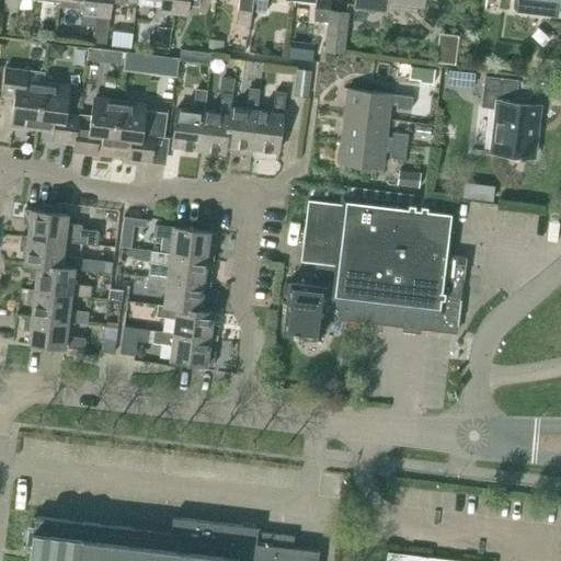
[(4,0),(3,9),(18,11),(19,0),(4,0)]
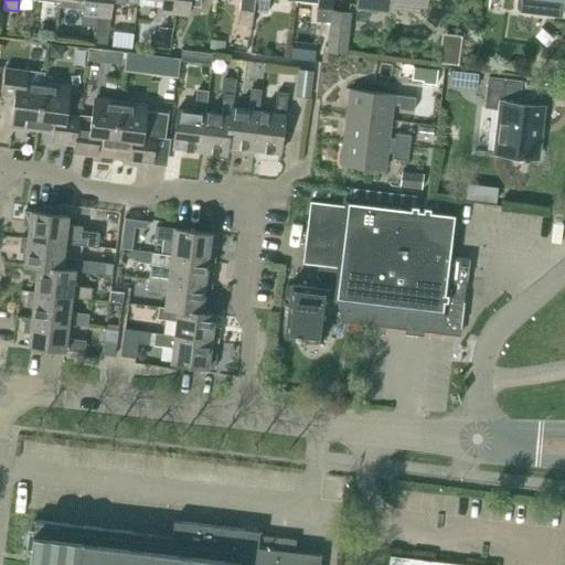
[(75,0),(75,1),(84,14),(82,24),(97,25),(98,17),(99,0),(75,0)]
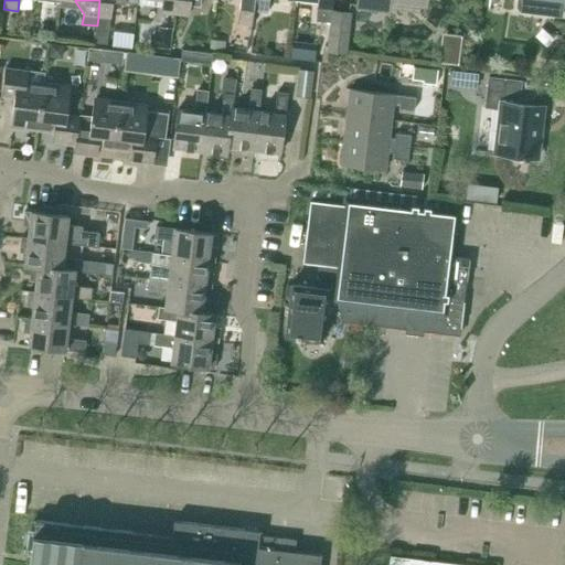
[(99,0),(98,17),(110,18),(113,1),(138,3),(138,0),(99,0)]
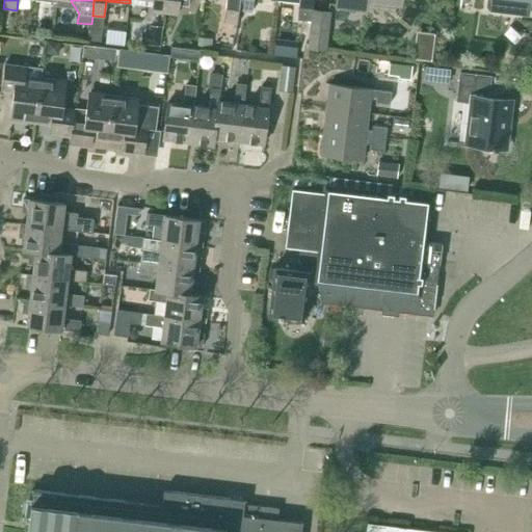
[(152,11),(166,12),(167,0),(130,0),(130,3),(144,5),(153,6),(152,11)]
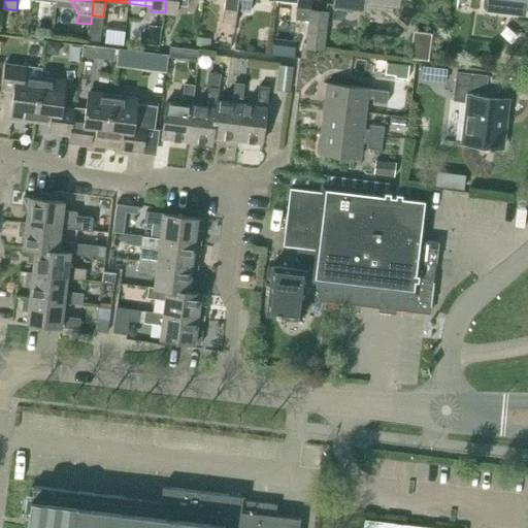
[(166,0),(165,12),(176,14),(177,5),(188,6),(188,0),(166,0)]
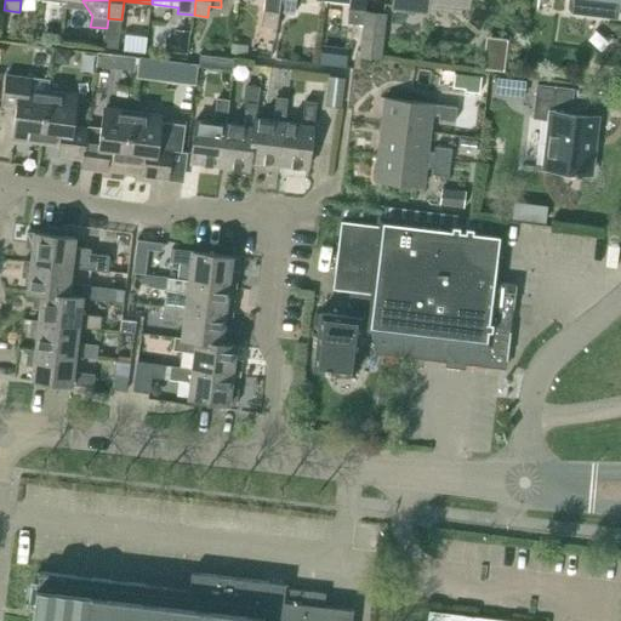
[(279,12),(280,12),(281,0),(263,0),(262,26),(277,28),(279,12)]
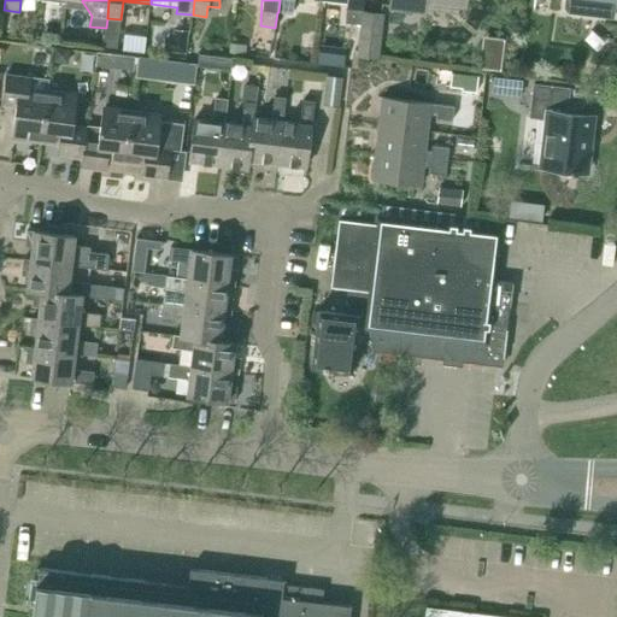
[(280,0),(278,12),(292,13),(293,1),(304,3),(303,0),(280,0)]
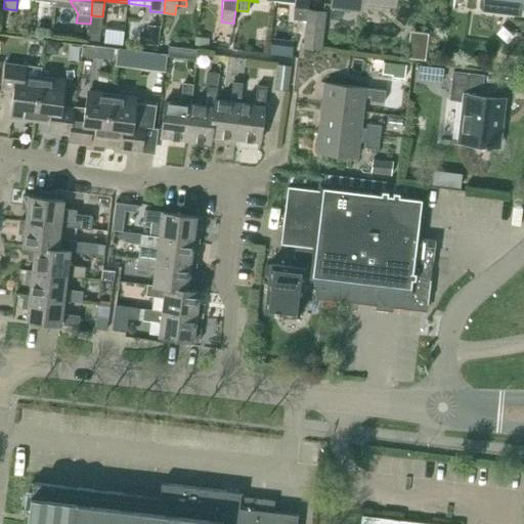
[(294,19),(307,20),(309,0),(271,0),(296,3),(294,19)]
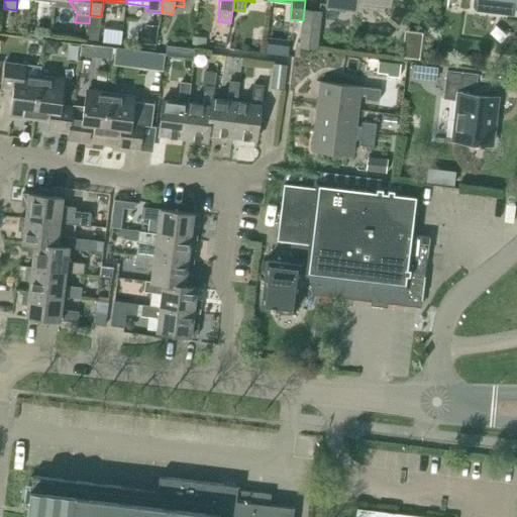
[(327,0),(327,5),(358,9),(359,0),(327,0)]
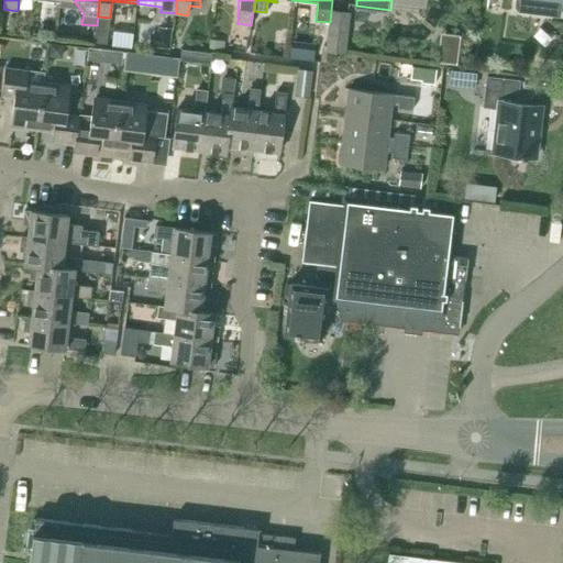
[(562,0),(516,0),(515,8),(519,12),(561,18),(562,8),(562,0)]
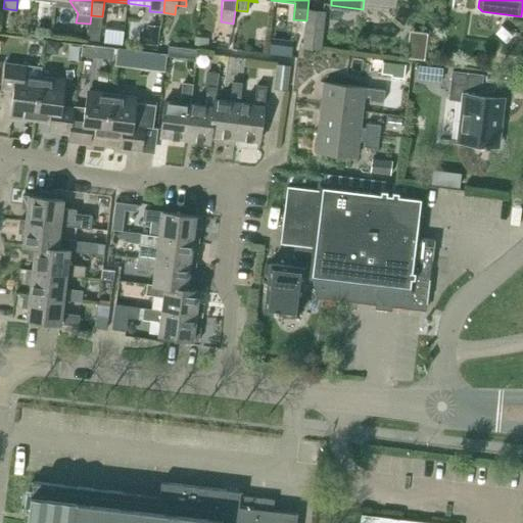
[(308,11),(304,47),(320,49),(324,13),(308,11)]
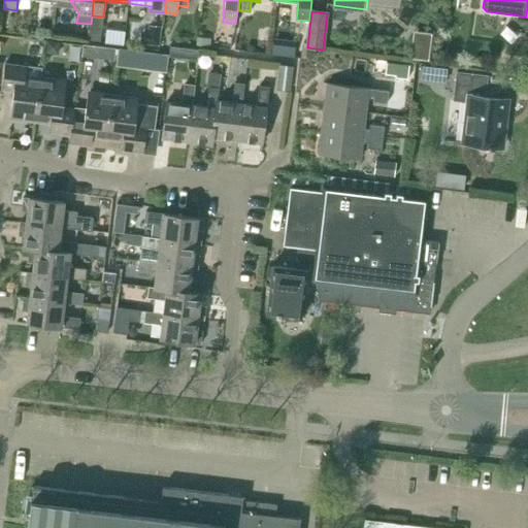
[(102,29),(90,28),(89,40),(100,42),(102,29)]
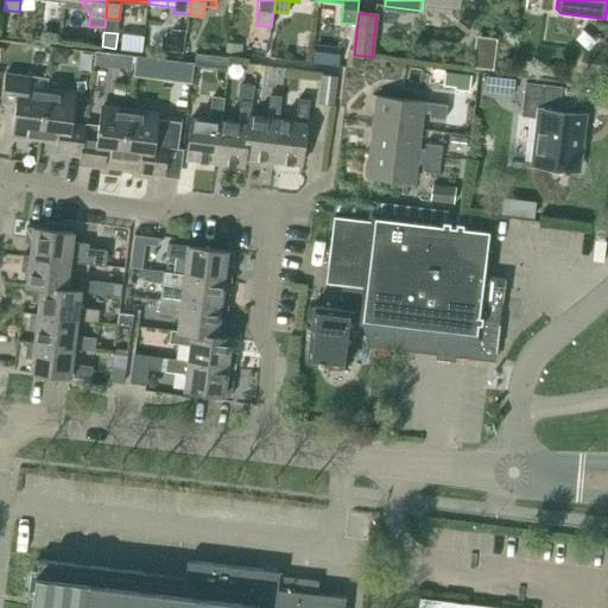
[(245,44),(228,42),(227,51),(244,54),(245,44)]
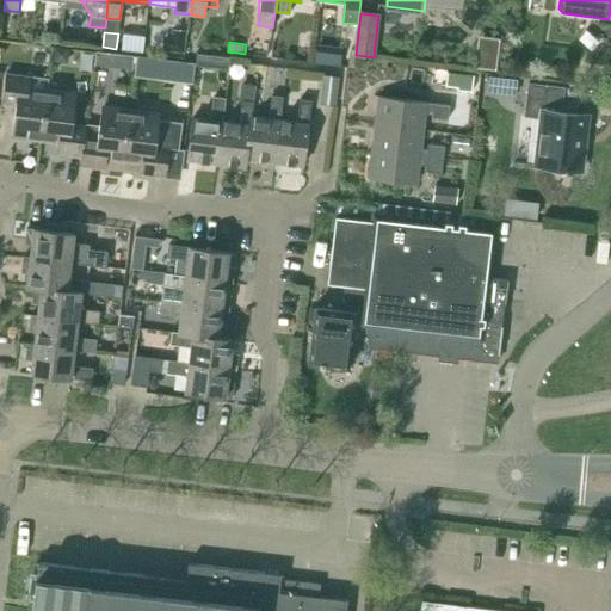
[(314,63),(328,65),(331,47),(316,44),(314,63)]
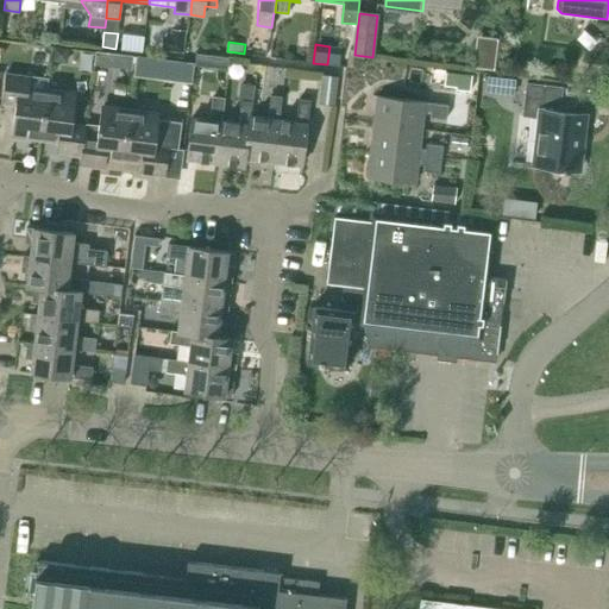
[(69,48),(54,46),(52,62),(68,63),(69,48)]
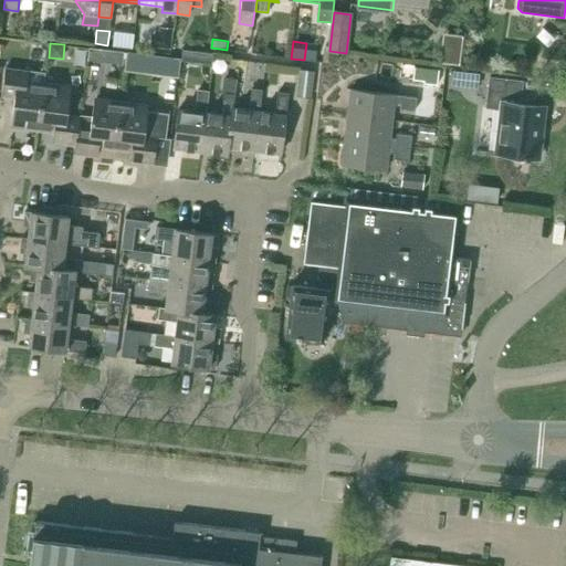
[(105,63),(107,51),(90,49),(88,61),(105,63)]
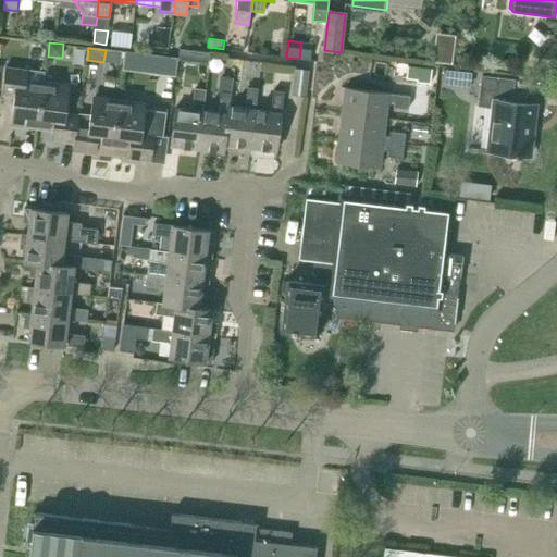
[(190,50),(180,48),(177,60),(189,61),(190,50)]
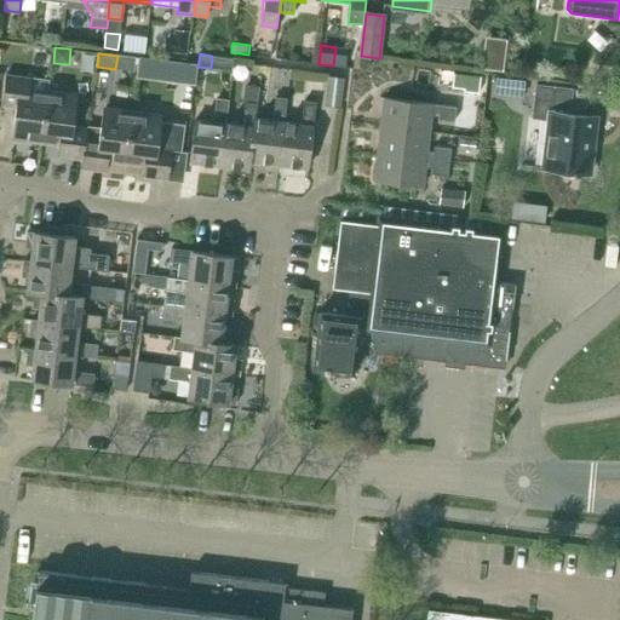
[(167,84),(193,86),(195,67),(170,63),(167,84)]
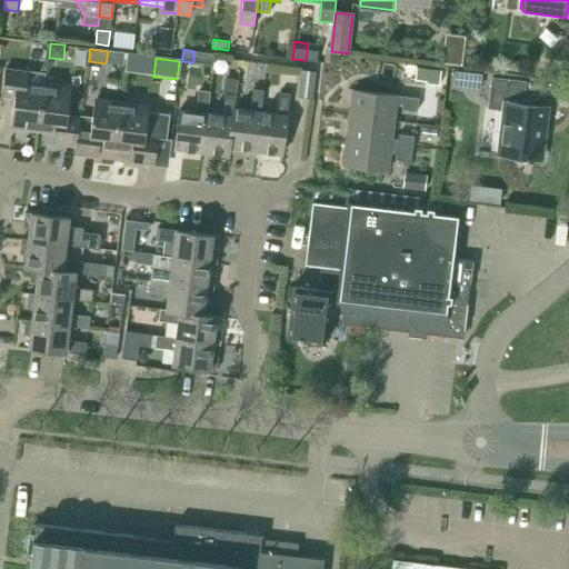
[(396,73),(416,76),(416,80),(427,81),(427,83),(440,86),(441,71),(397,66),(396,73)]
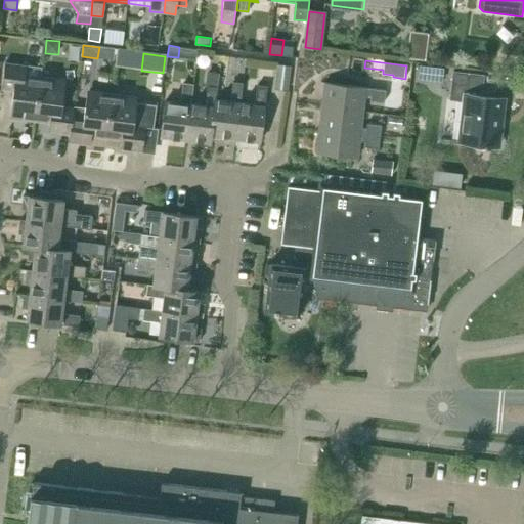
[(11,116),(36,119),(41,78),(43,68),(27,66),(6,62),(2,89),(14,91),(11,116)]
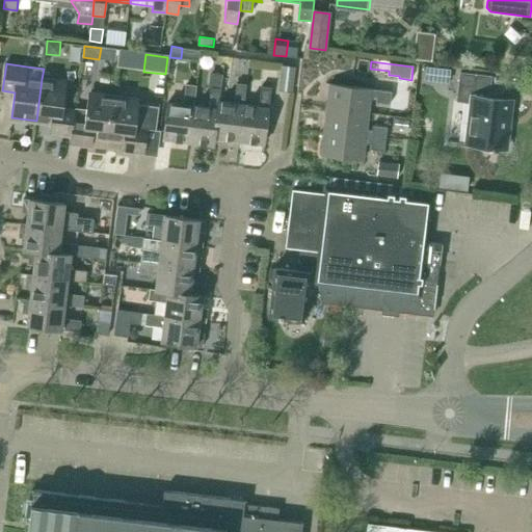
[(292,91),(295,67),(282,64),(278,90),(292,91)]
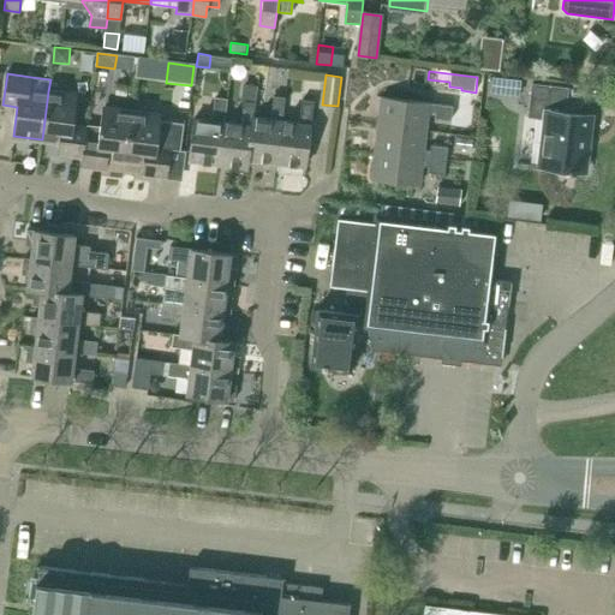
[(491,77),(490,93),(519,96),(520,79),(491,77)]
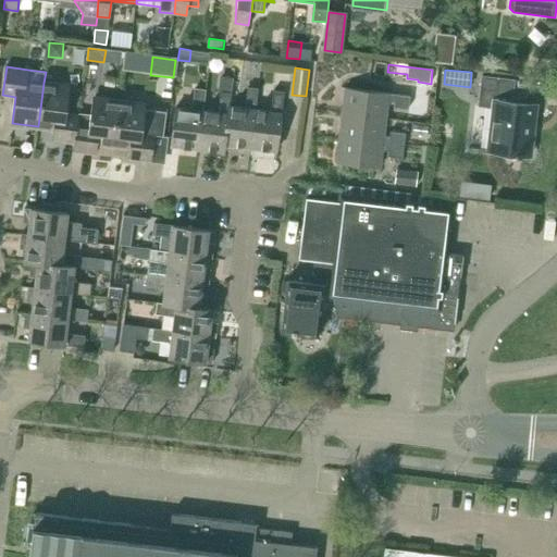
[(482,75),(479,106),(493,108),(487,150),(531,156),(537,106),(512,102),(515,79),(482,75)]
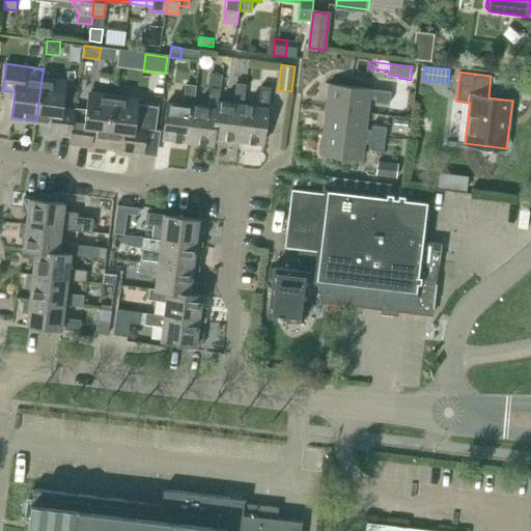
[(211,87),(221,88),(222,75),(213,74),(211,87)]
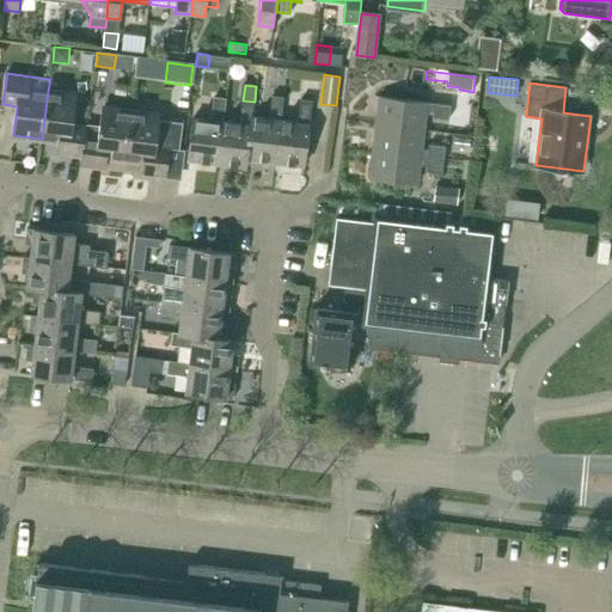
[(77,95),(48,91),(42,139),(60,141),(57,154),(81,157),(83,157),(86,126),(72,124),(77,95)]
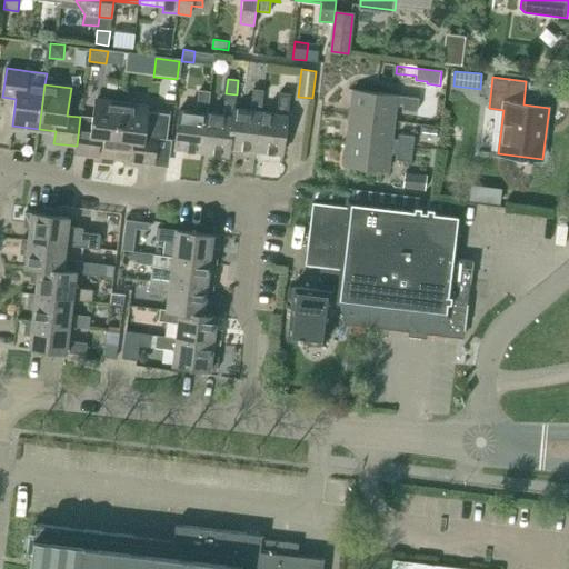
[(256,151),(261,111),(265,90),(253,89),(251,110),(235,108),(229,148),(230,148),(256,151)]
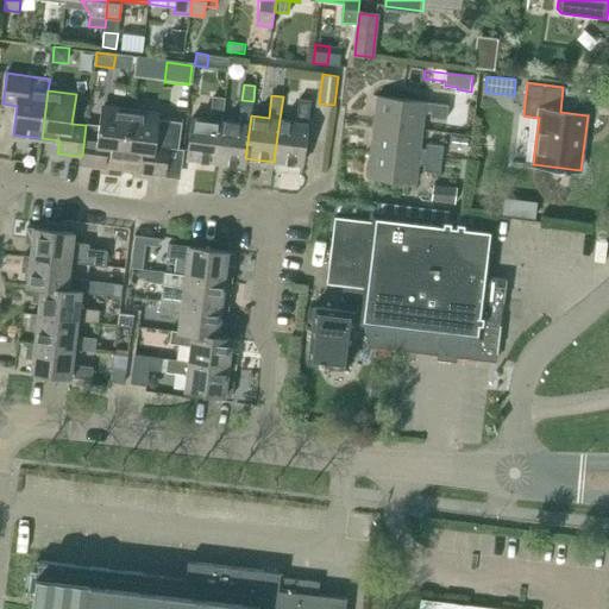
[(431,111),(431,117),(447,118),(449,105),(425,101),(378,95),(375,123),(421,129),(424,111),(431,111)]
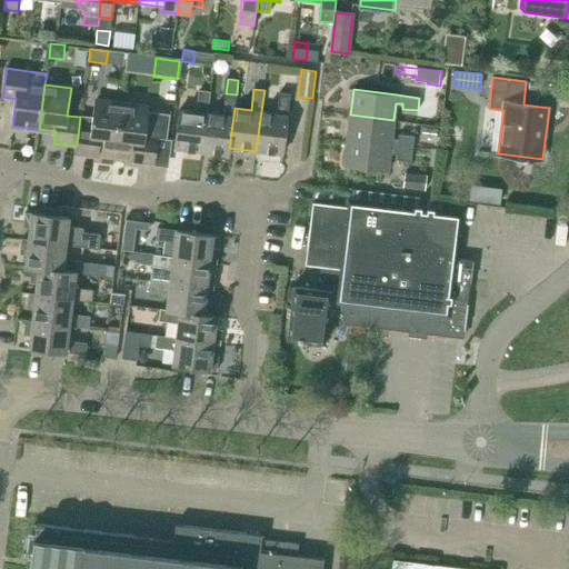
[(180,109),(175,149),(201,152),(207,112),(210,91),(199,90),(197,111),(180,109)]
